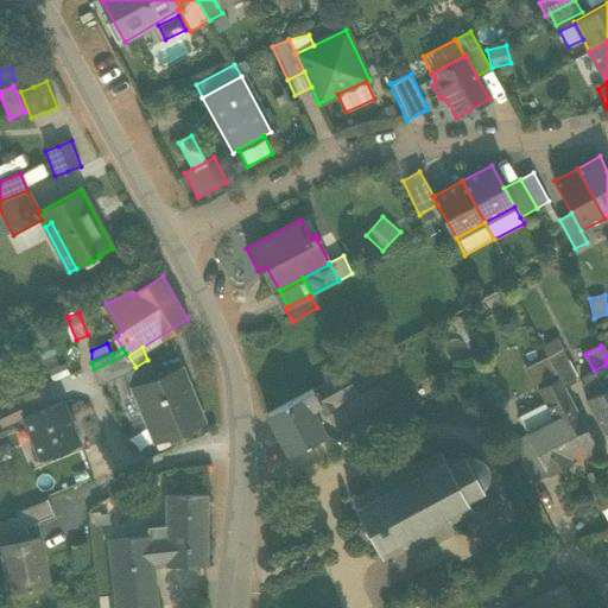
[(350,353),(343,358),(312,373),(320,386),(346,372),(358,365),(350,353)]
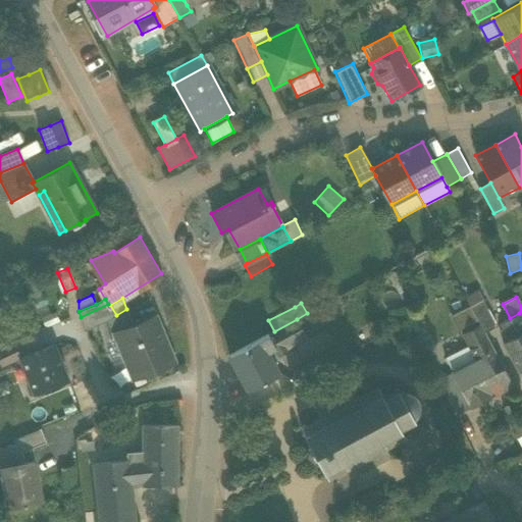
[(86,329),(97,325),(108,321),(116,315),(110,305),(109,306),(108,304),(81,317),(86,329)]
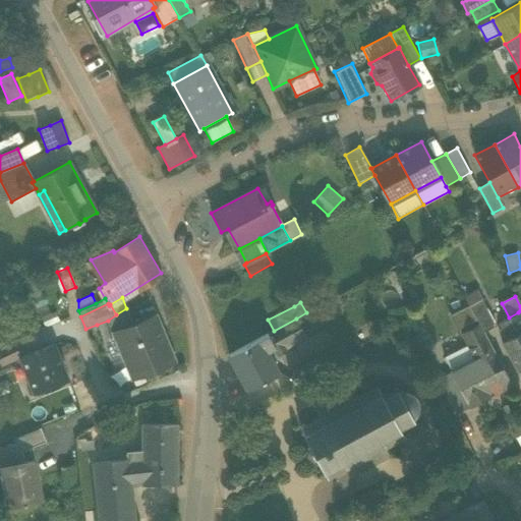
[(477,320),(469,305),(448,316),(456,332),(477,320)]
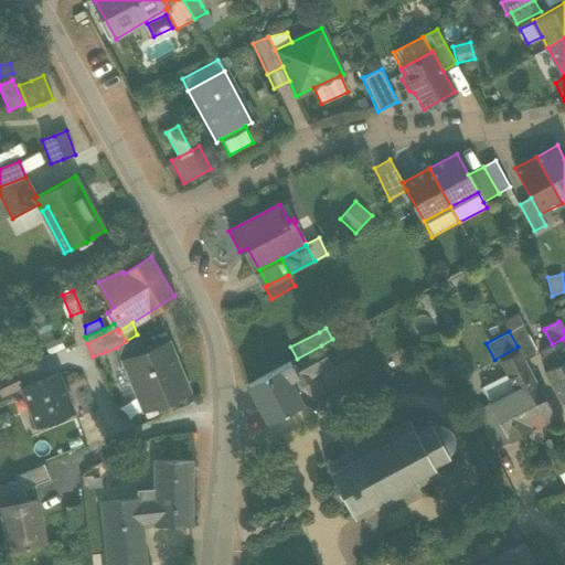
[(321,345),(330,363),(354,350),(345,332),(332,339),(321,345)]
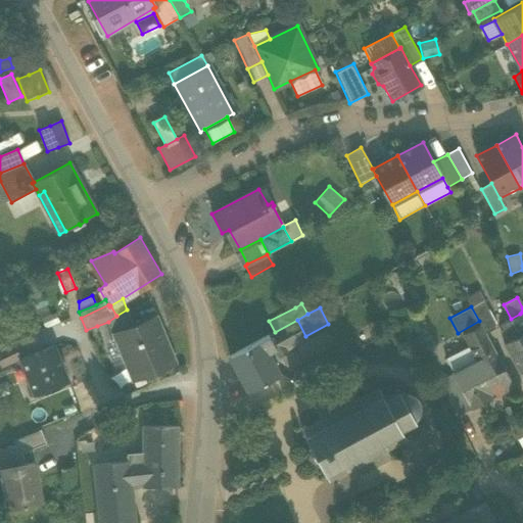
[(477,312),(486,330),(495,325),(486,307),(477,312)]
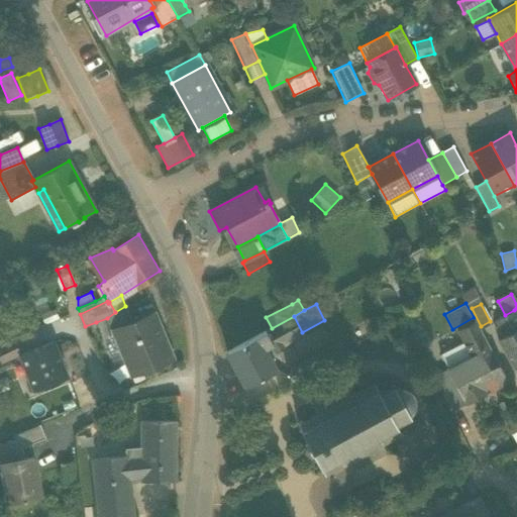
[(125,306),(115,312),(107,318),(96,322),(104,341),(115,336),(113,330),(132,322),(125,306)]
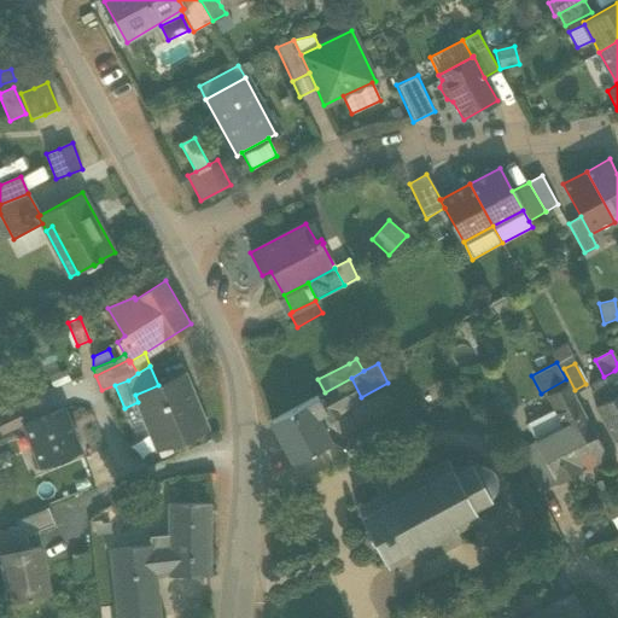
[(617,392),(617,377),(614,371),(604,377),(593,383),(596,390),(604,391),(607,398),(617,392)]
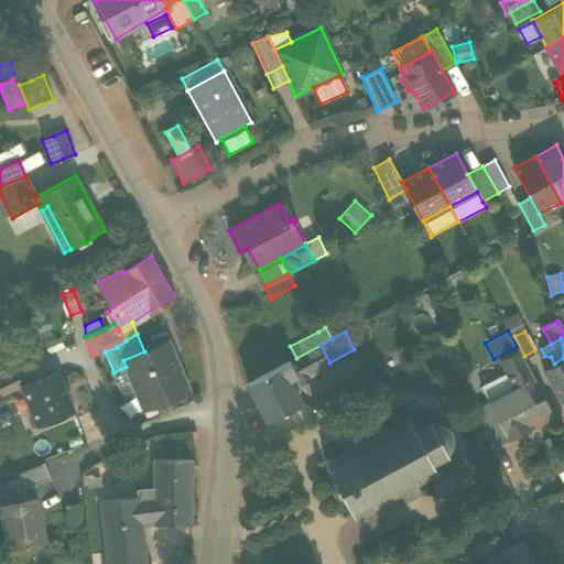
[(123,360),(126,367),(114,372),(123,396),(136,390),(141,404),(186,387),(175,359),(173,360),(167,345),(169,344),(167,342),(144,351),(123,360)]
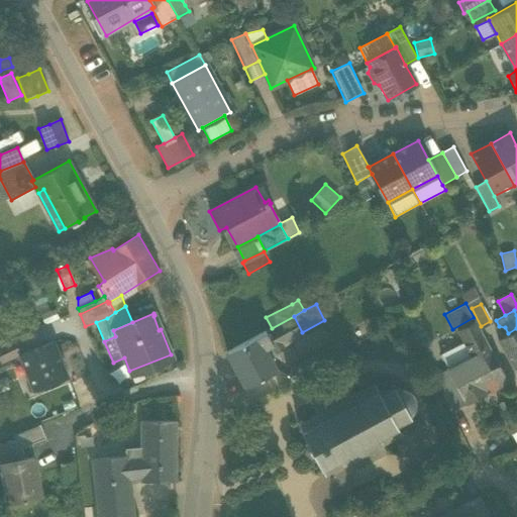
[(272,328),(266,331),(226,352),(245,387),(276,371),(274,367),(282,362),(274,347),(302,332),(294,316),(272,328)]
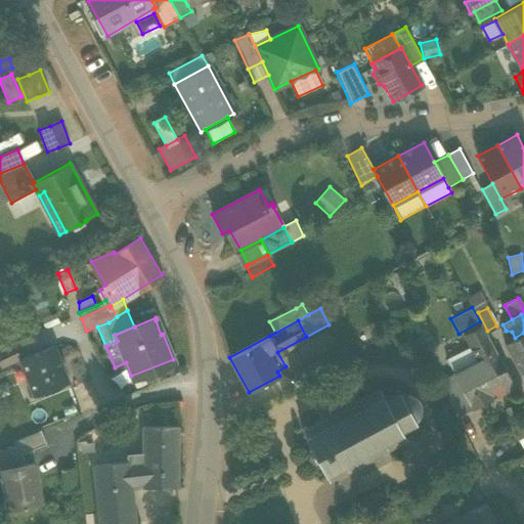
[(505,344),(515,338),(512,332),(506,331),(503,324),(495,328),(505,344)]
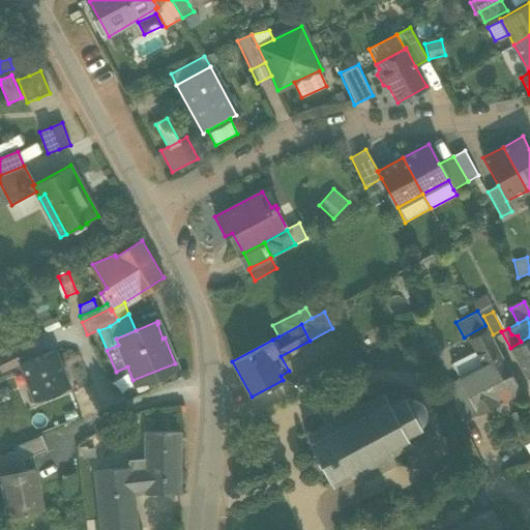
[(475,351),(482,366),(501,357),(488,329),(469,339),(475,351)]
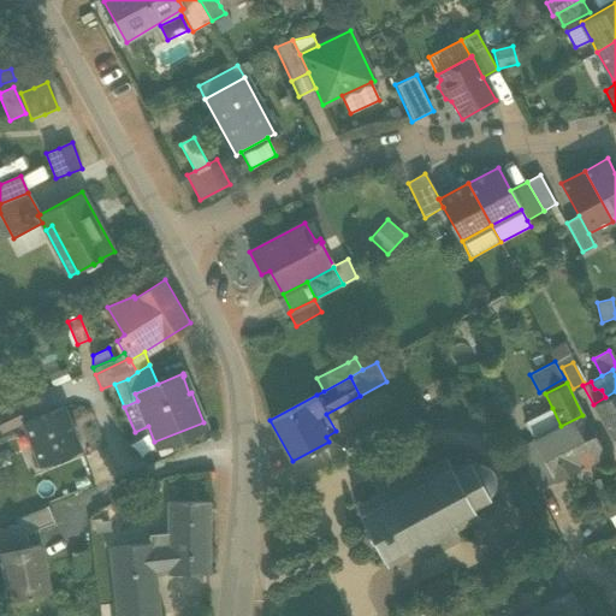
[(593,404),(612,439),(615,436),(615,391),(605,397),(593,404)]
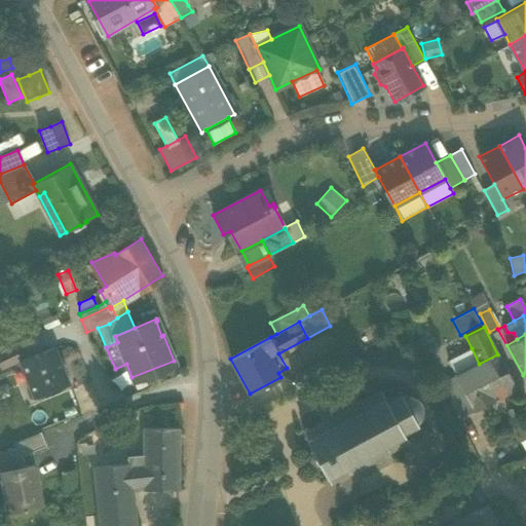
[(13,345),(0,351),(0,365),(1,369),(20,361),(13,345)]
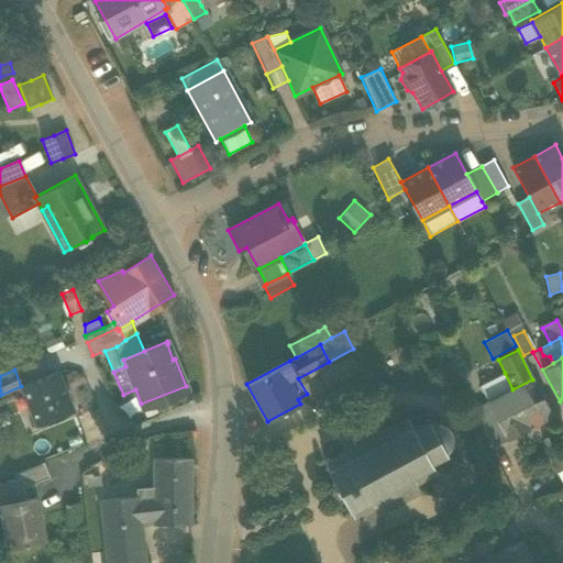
[(21,386),(36,424),(73,410),(57,372),(21,386)]
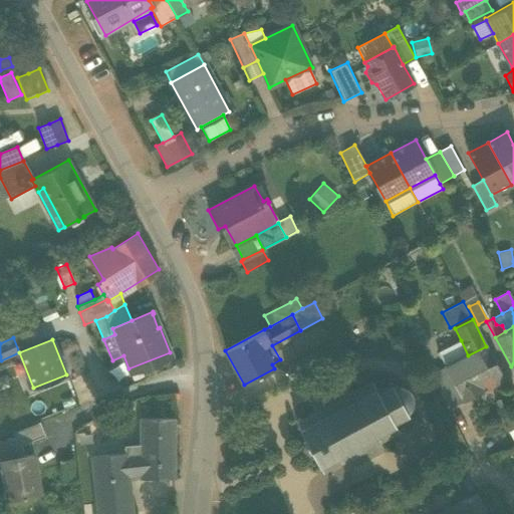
[(286,373),(289,378),(320,362),(345,348),(340,339),(288,366),(286,373)]
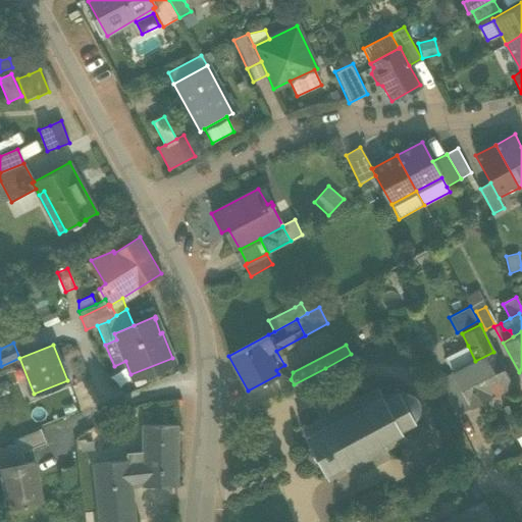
[(445,358),(453,372),(475,361),(468,346),(445,358)]
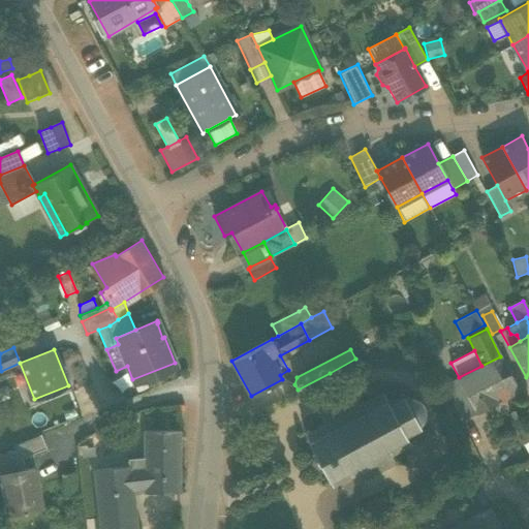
[(502,359),(500,356),(481,366),(459,377),(447,383),(457,398),(461,395),(471,415),(520,392),(502,359)]
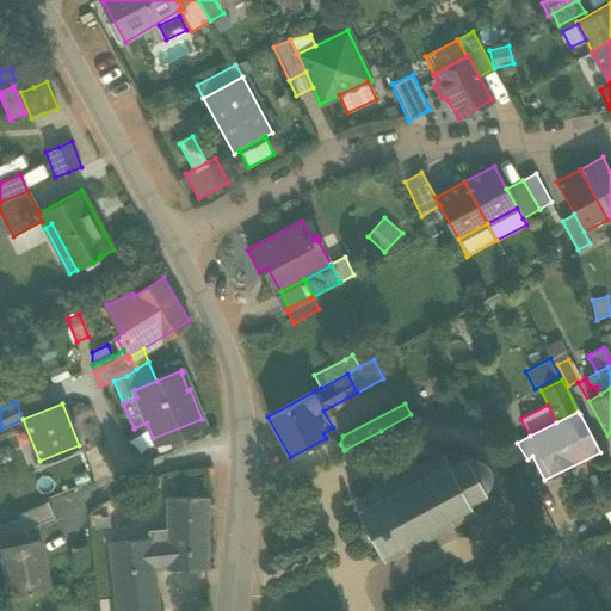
[(512,445),(532,487),(544,480),(532,456),(528,460),(517,443),(512,445)]
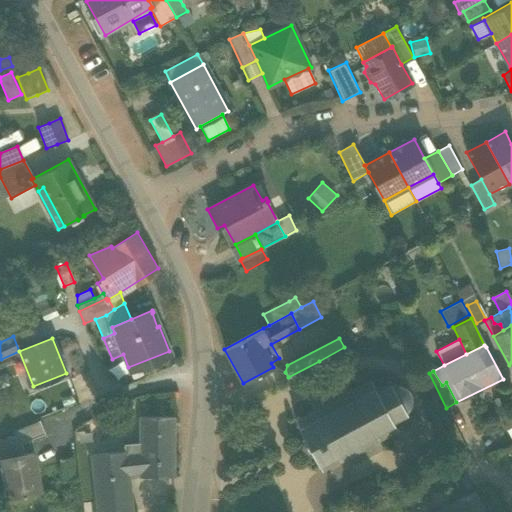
[(340,458),(345,467),(381,448),(376,439),(389,432),(395,444),(400,441),(400,442),(421,431),(410,410),(410,409),(408,404),(409,400),(409,394),(406,389),(402,385),(397,383),(392,383),(391,382),(375,390),(369,380),(350,390),(345,382),(310,400),(314,409),(295,420),(296,422),(297,422),(299,426),(298,427),(300,429),(300,428),(305,438),(302,439),(309,452),(312,450),(317,459),(316,460),(317,462),(318,462),(321,466),(320,467),(321,469),(340,458)]
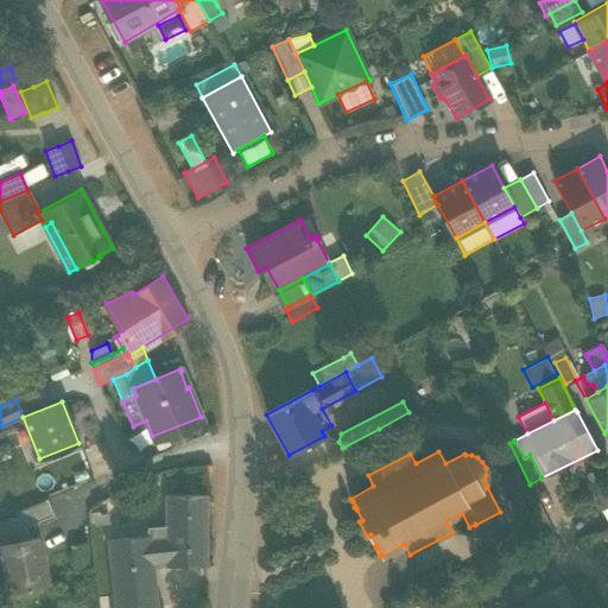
[(607,524),(607,523),(607,491),(594,499),(607,524)]
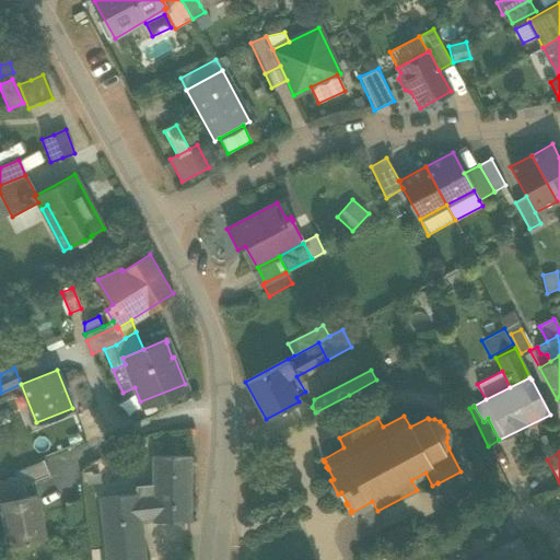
[(154,456),(153,496),(153,516),(153,520),(189,520),(189,457),(154,456)]
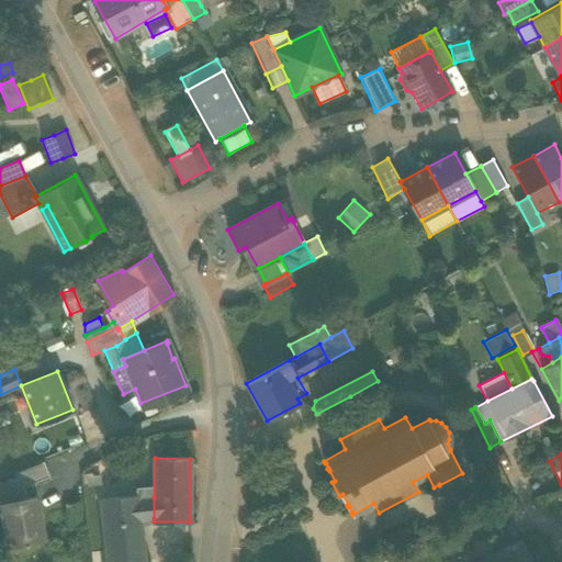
[(17,478),(19,490),(49,476),(44,462),(14,473),(15,478),(17,478)]
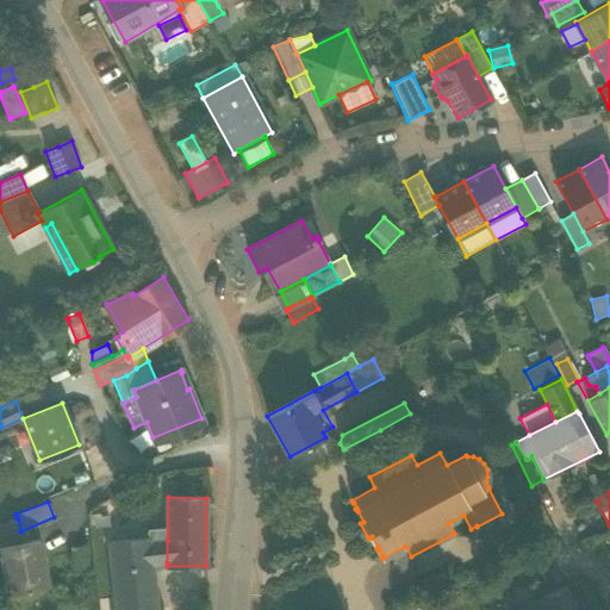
[(0,559),(1,559),(0,555),(0,547),(23,543),(20,531),(18,518),(17,518),(6,521),(7,523),(0,524),(0,559)]
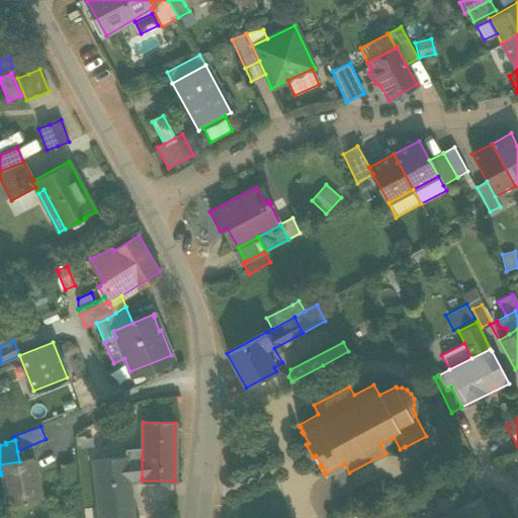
[(134,517),(131,480),(142,478),(142,458),(127,459),(127,457),(92,460),(98,517),(134,517)]
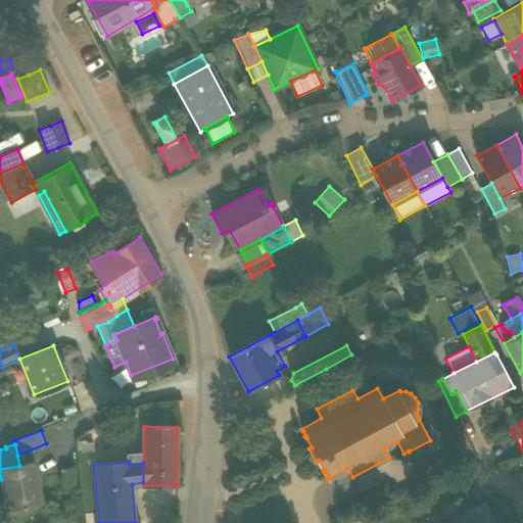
[(35,463),(19,466),(0,469),(0,476),(1,479),(6,510),(42,502),(35,463)]
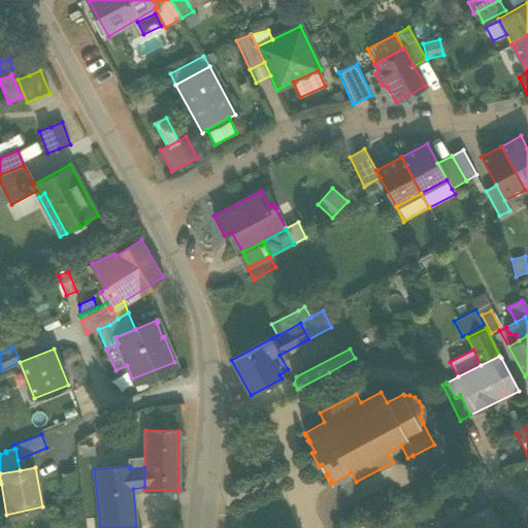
[(62,473),(64,496),(77,495),(74,472),(62,473)]
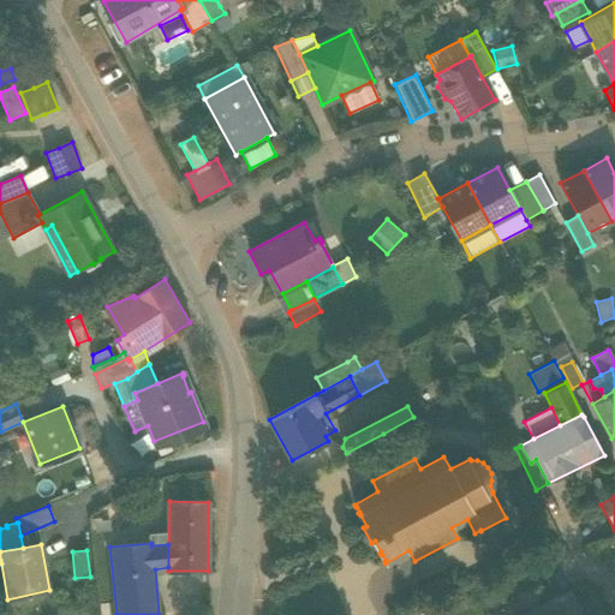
[(556,597),(565,614),(583,614),(569,590),(556,597)]
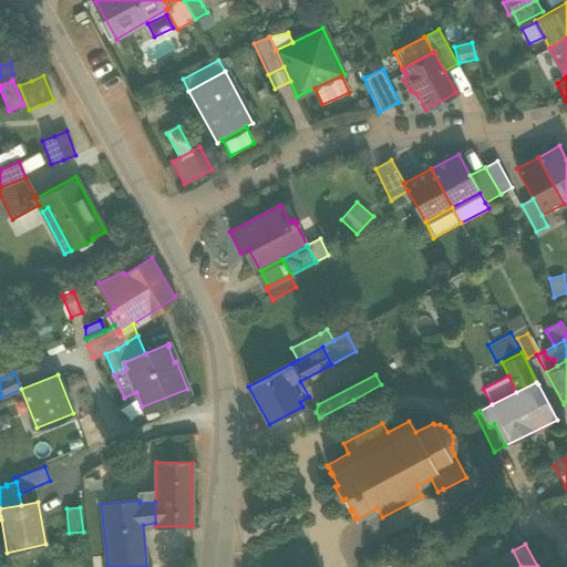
[(521,566),(513,550),(482,566),(481,566),(521,566)]
